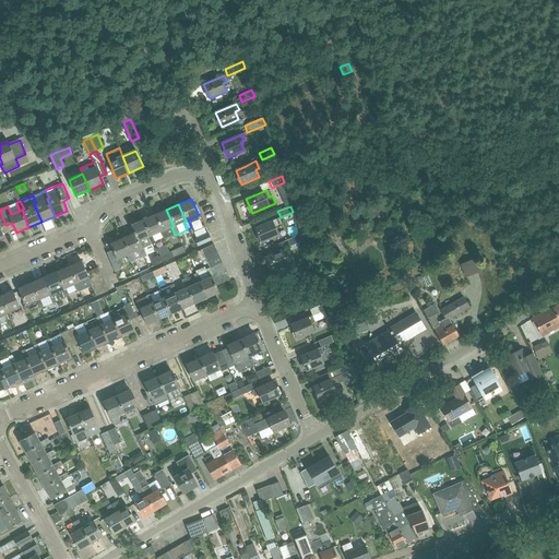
[(166,210),(154,215),(162,232),(159,233),(163,240),(175,235),(171,227),(174,226),(166,210)]
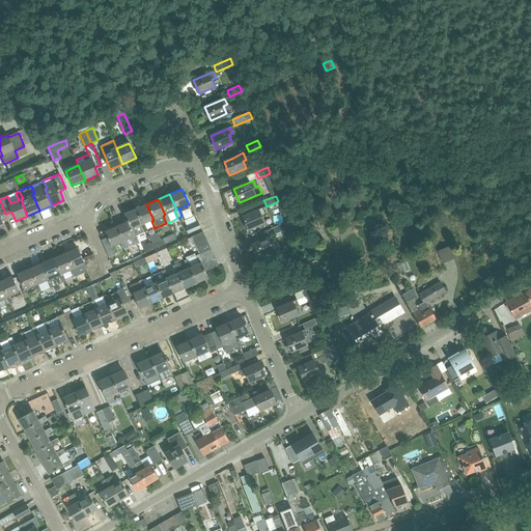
[(146,204),(135,210),(141,225),(140,226),(143,233),(147,231),(143,224),(151,221),(154,220),(146,204)]
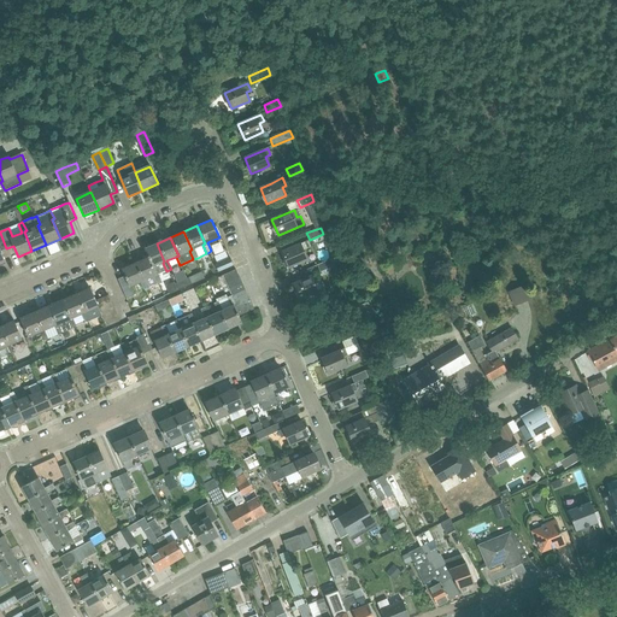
[(54,242),(46,246),(50,254),(58,252),(54,242)]
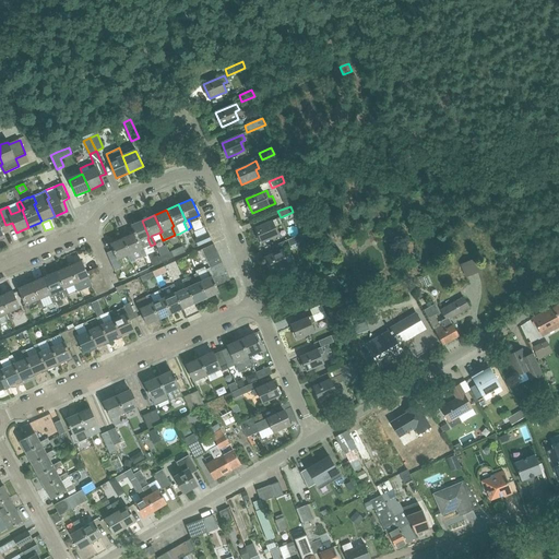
[(261,242),(271,238),(277,235),(274,227),(278,226),(275,219),(254,228),(261,242)]
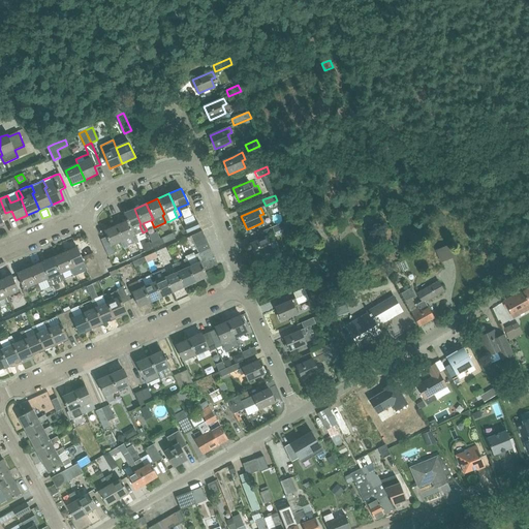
[(134,209),(123,213),(127,221),(133,237),(131,238),(134,245),(138,243),(135,236),(143,232),(139,225),(141,224),(134,209)]
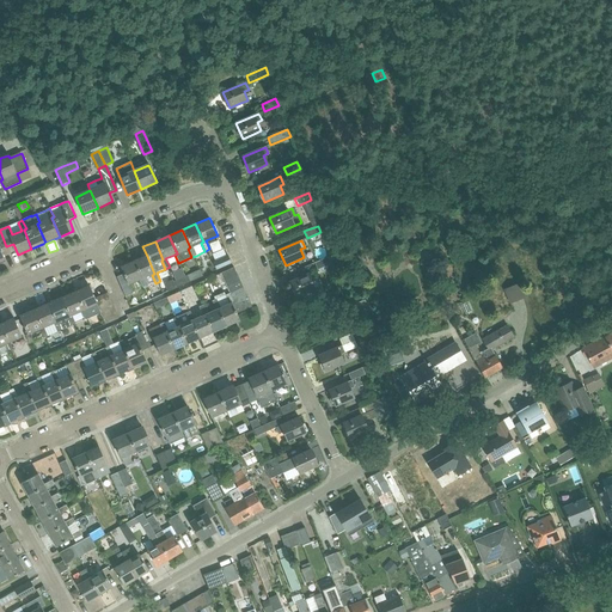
[(147,256),(133,262),(141,280),(139,280),(142,289),(147,287),(144,279),(152,275),(154,274),(147,256)]
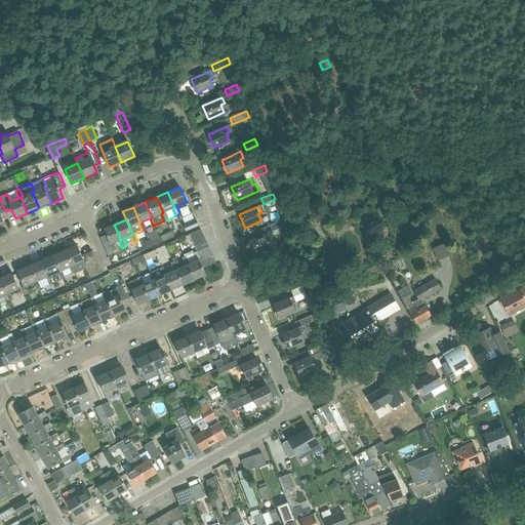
[(183,225),(186,232),(199,227),(196,219),(183,225)]
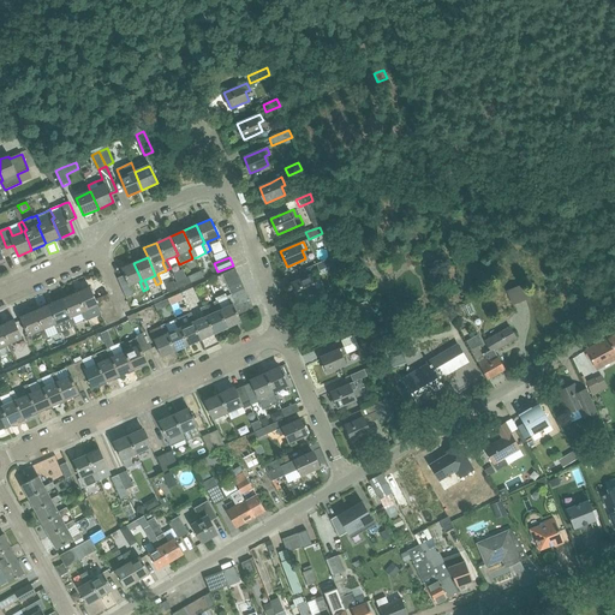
[(329,258),(316,264),(320,272),(333,266),(329,258)]
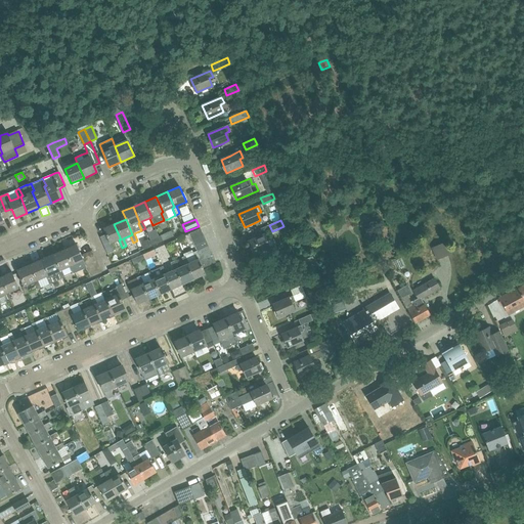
[(105,234),(100,237),(107,254),(115,250),(112,243),(119,239),(121,239),(114,224),(103,228),(105,234)]
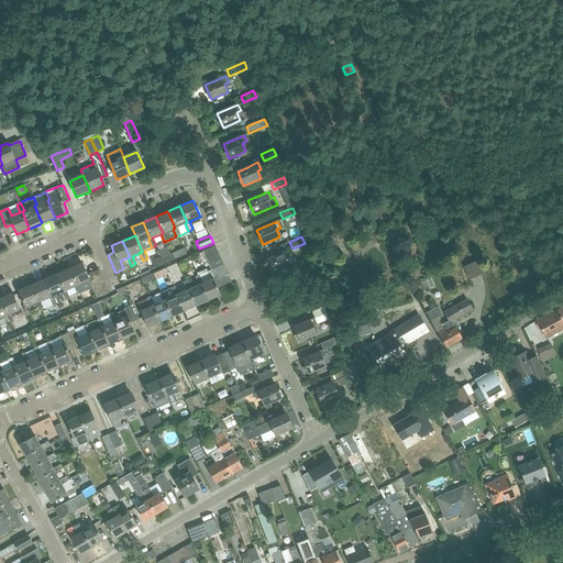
[(206,251),(203,252),(207,260),(219,254),(216,246),(206,251)]
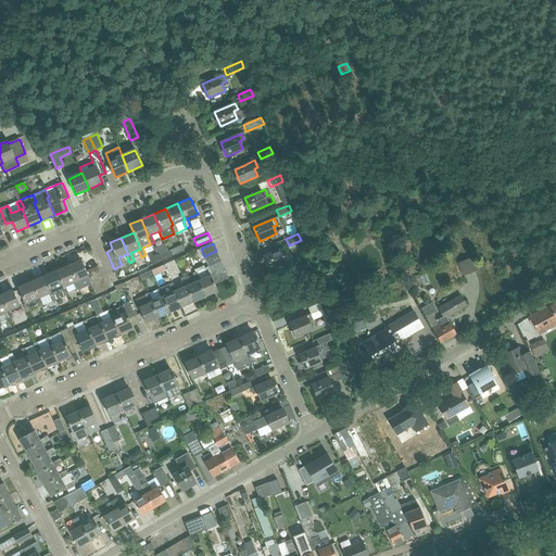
[(169,251),(172,256),(184,251),(181,245),(169,251)]
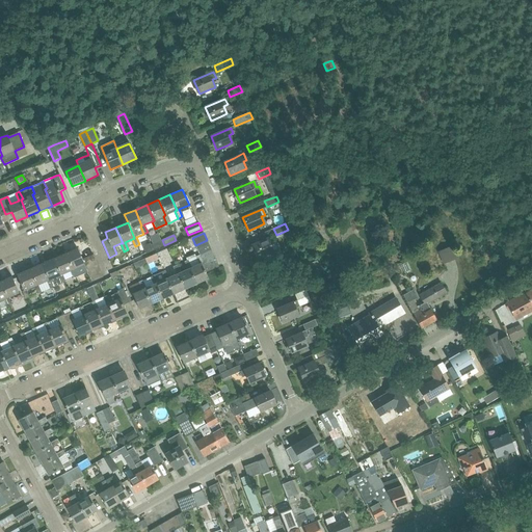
[(258,259),(267,255),(273,251),(270,244),(274,243),(271,237),(251,245),(258,259)]
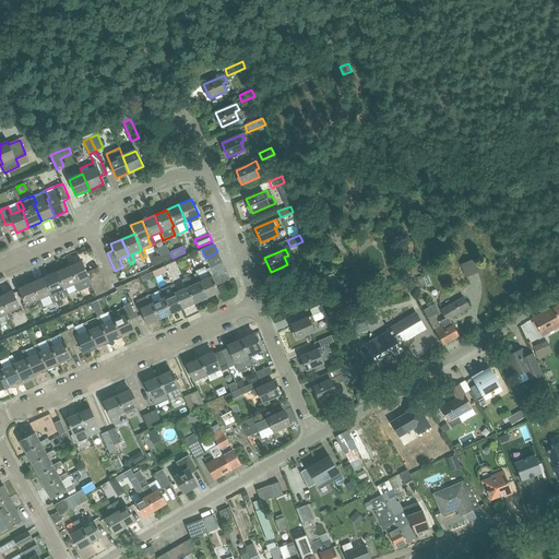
[(174,259),(173,258),(170,252),(158,258),(162,264),(174,259)]
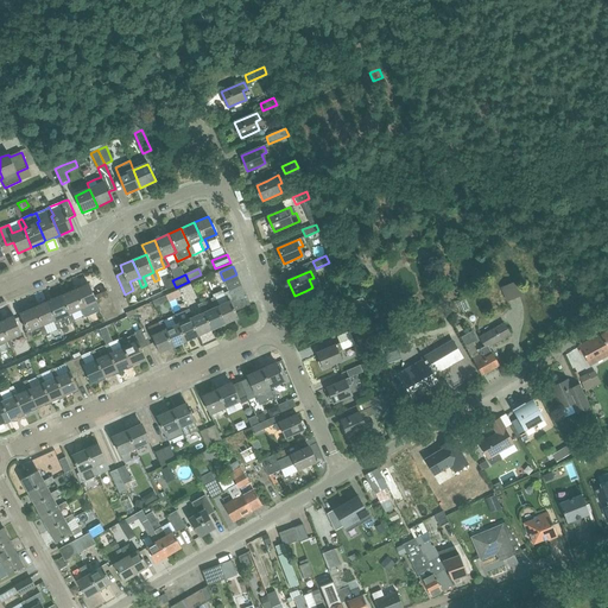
[(236,274),(223,280),(226,286),(239,280),(236,274)]
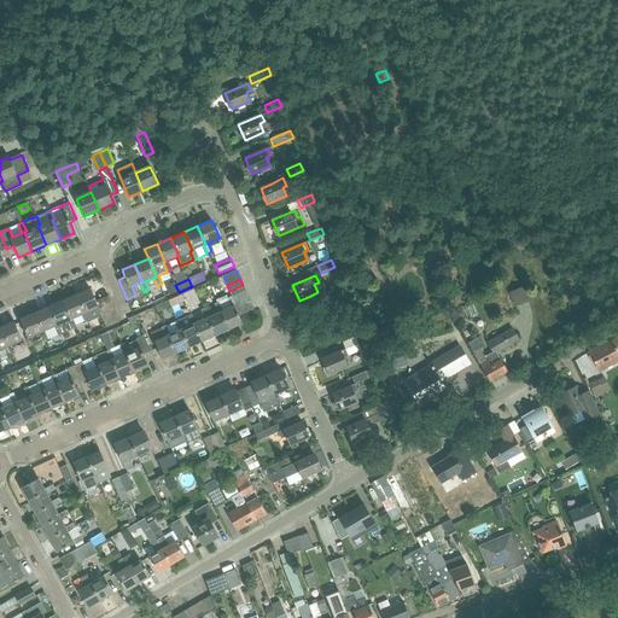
[(243,285),(229,291),(232,297),(246,291),(243,285)]
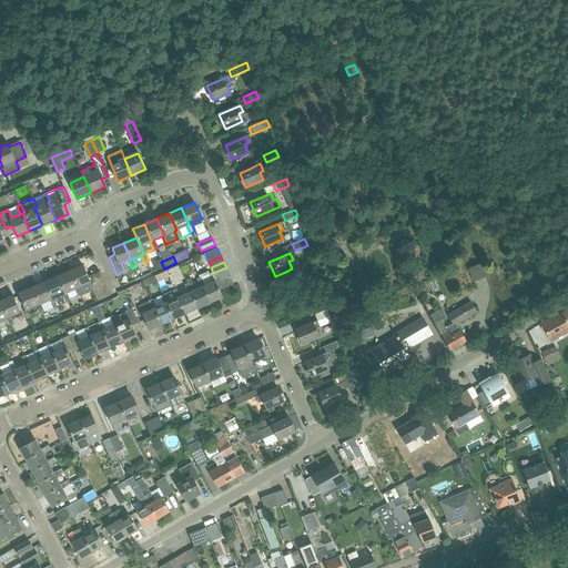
[(482,263),(469,269),(475,282),(487,276),(482,263)]
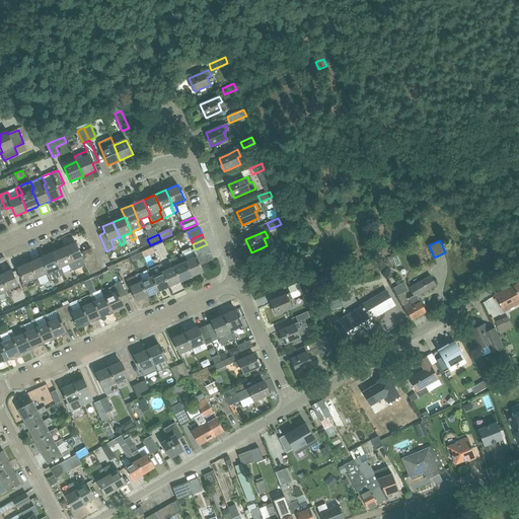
[(76,242),(64,247),(71,264),(74,271),(85,266),(85,265),(82,258),(93,253),(91,248),(80,253),(76,242)]
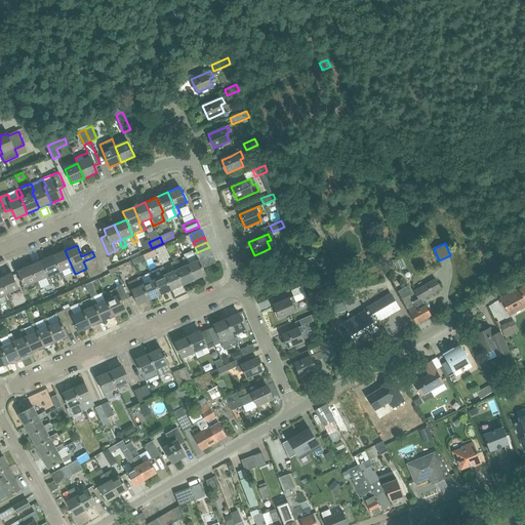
[(209,247),(197,252),(200,258),(211,252),(209,247)]
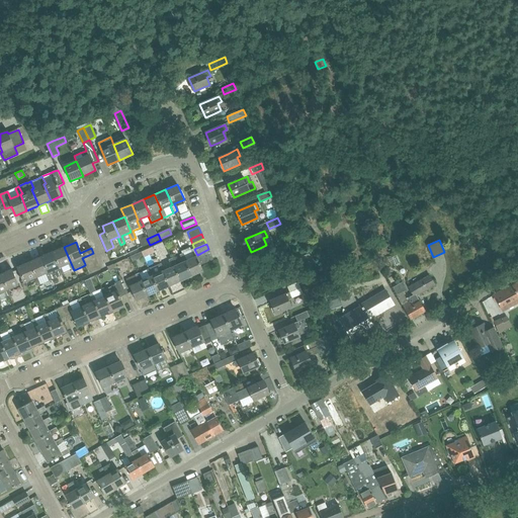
[(64,247),(52,252),(59,268),(57,269),(61,276),(64,274),(72,271),(74,270),(71,263),(64,247)]
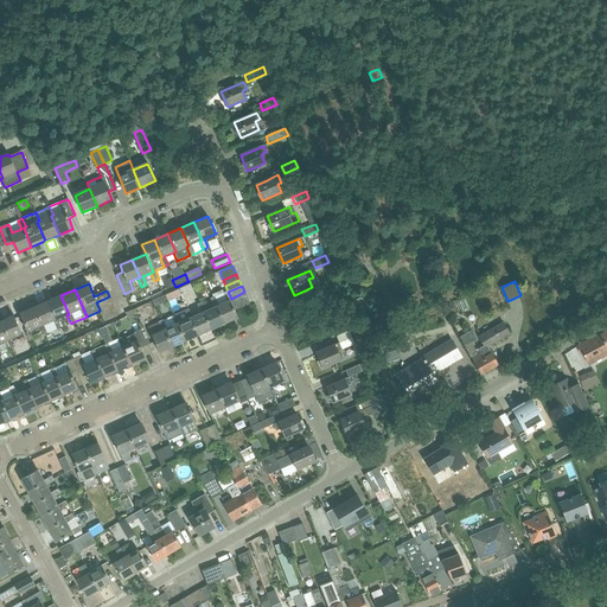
[(164,295),(167,301),(167,302),(180,296),(177,289),(164,295)]
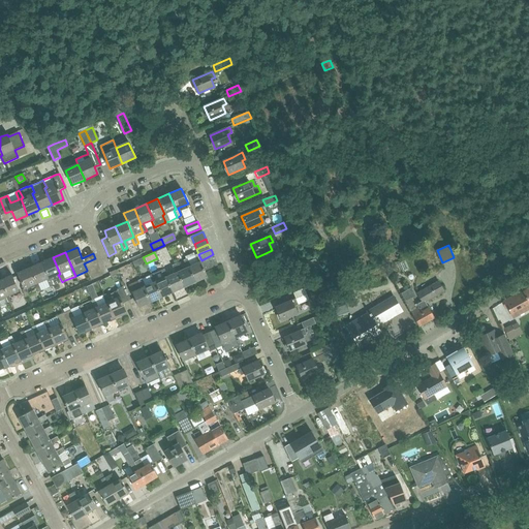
[(194,255),(186,259),(190,267),(188,268),(195,282),(208,277),(205,271),(203,266),(200,262),(201,261),(201,260),(198,254),(194,255)]
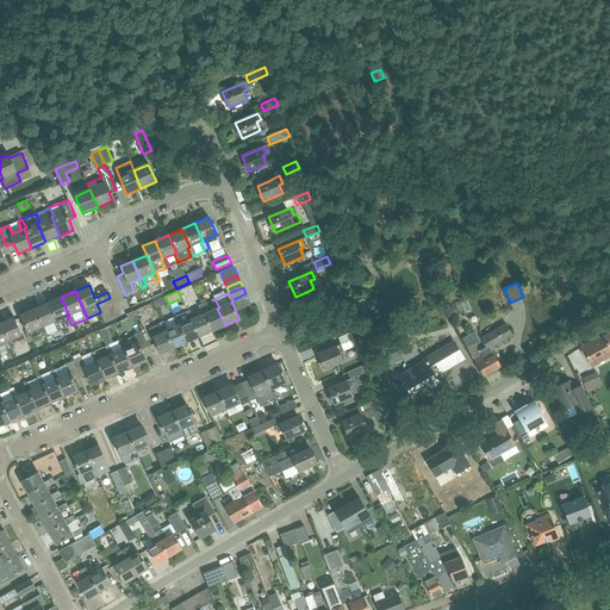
[(232,302),(231,303),(234,306),(248,300),(246,293),(232,300),(232,302)]
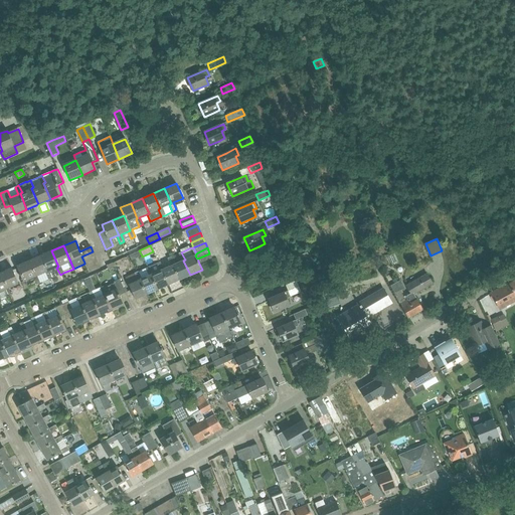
[(51,250),(40,255),(46,272),(44,273),(48,280),(52,278),(60,275),(56,268),(58,267),(51,250)]
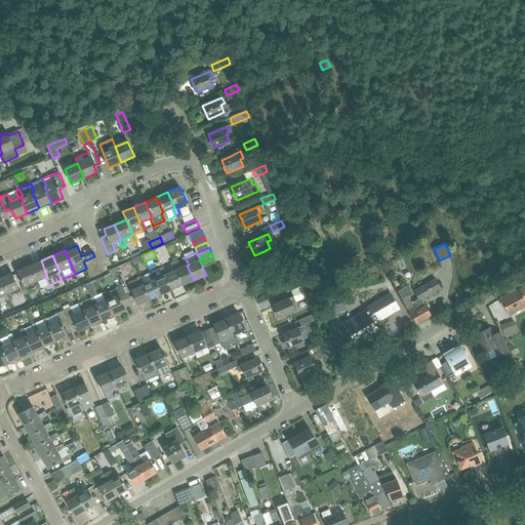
[(145,260),(142,255),(131,260),(134,266),(145,260)]
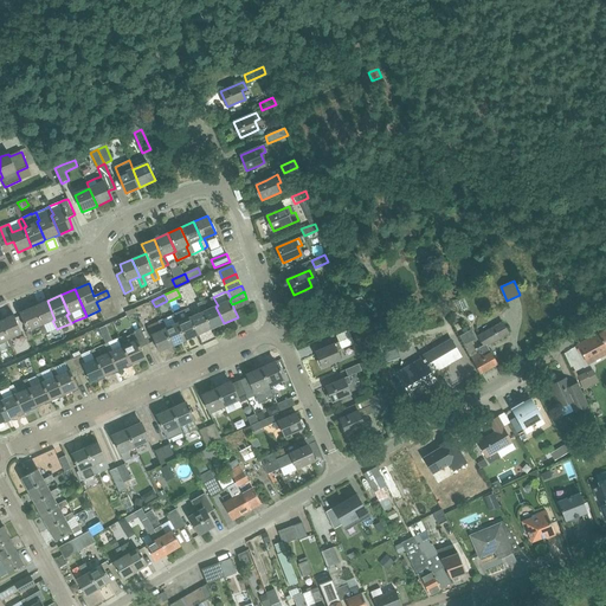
[(109,296),(96,302),(100,309),(113,303),(109,296)]
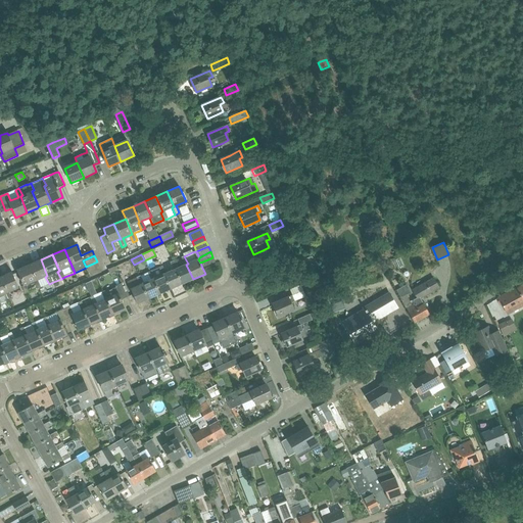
[(177,269),(175,270),(182,284),(193,279),(186,265),(188,264),(184,256),(181,257),(184,265),(177,269)]
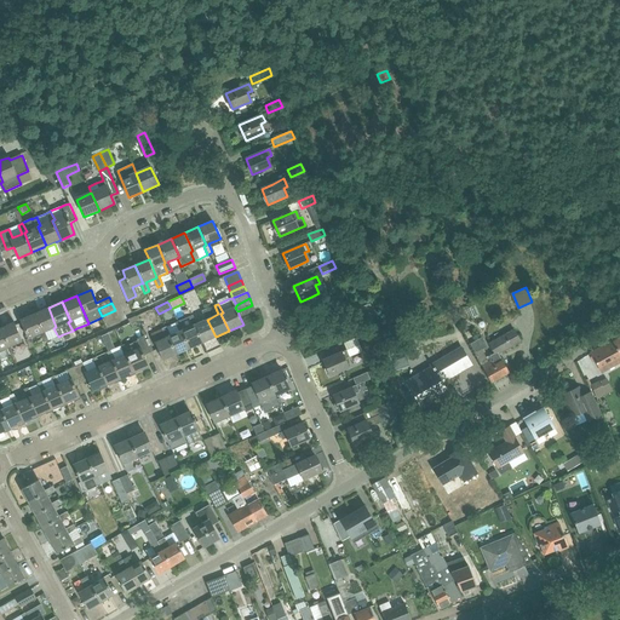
[(252,305),(237,311),(240,317),(256,311),(252,305)]
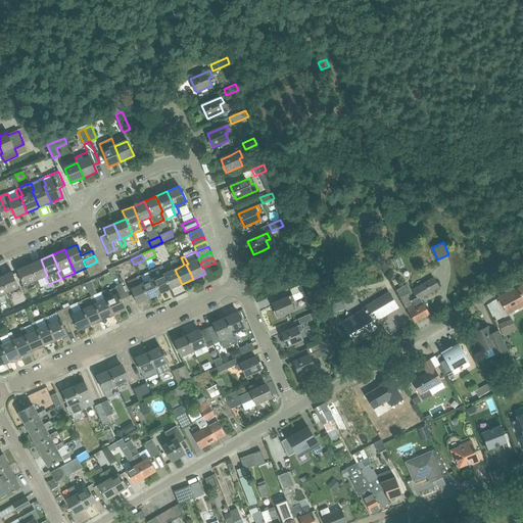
[(41,259),(29,265),(36,281),(34,282),(37,289),(41,287),(49,284),(45,277),(47,276),(41,259)]
